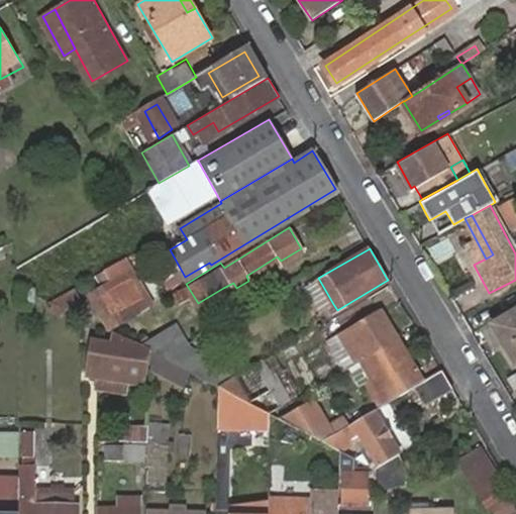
[(113,279),(122,274),(116,263),(106,269),(113,279)]
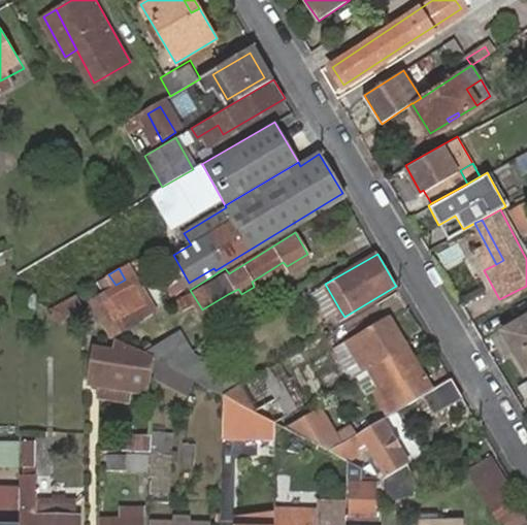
[(92,299),(114,335),(145,317),(138,301),(132,292),(140,287),(133,275),(125,280),(116,285),(92,299)]
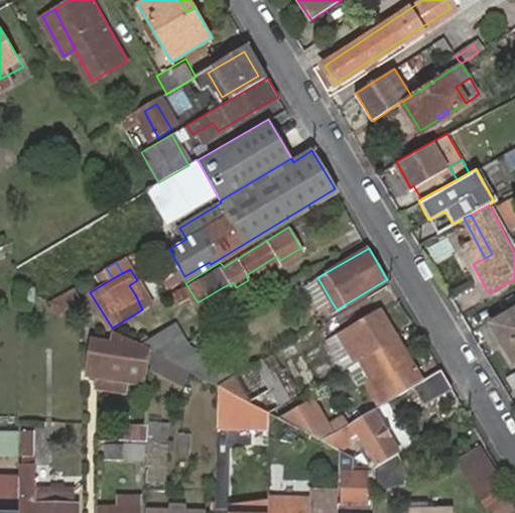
[(333,303),(317,277),(304,285),(319,311),(333,303)]
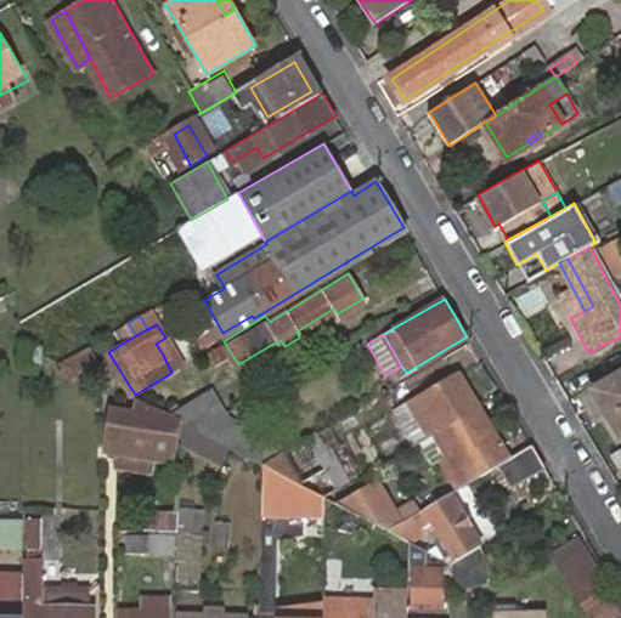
[(90,345),(62,362),(89,374),(103,367),(90,345)]
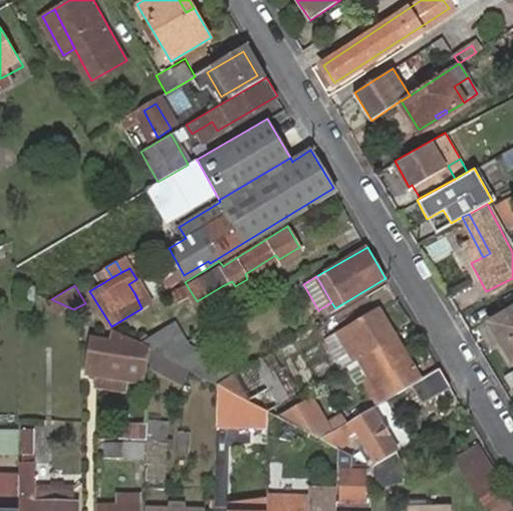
[(352,358),(393,333),(375,306),(329,334),(337,346),(343,343),(352,358)]
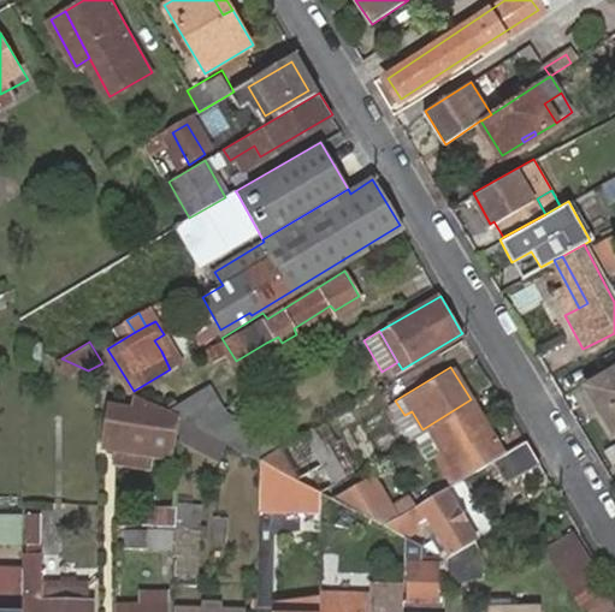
[(614,368),(586,384),(614,432),(614,368)]
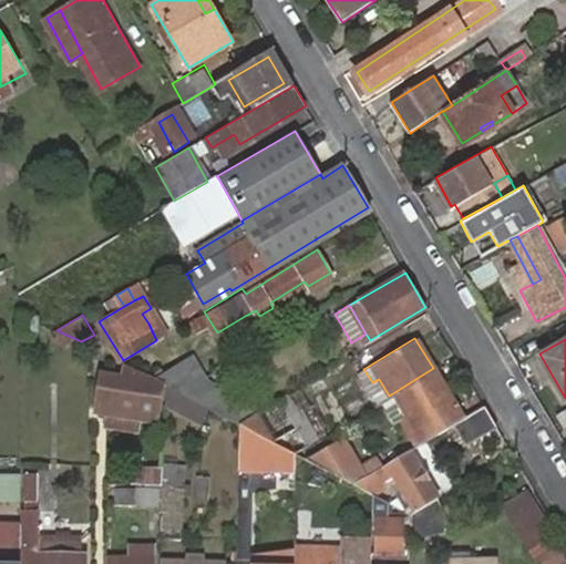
[(179,391),(203,377),(191,355),(153,377),(154,377),(166,383),(179,391)]
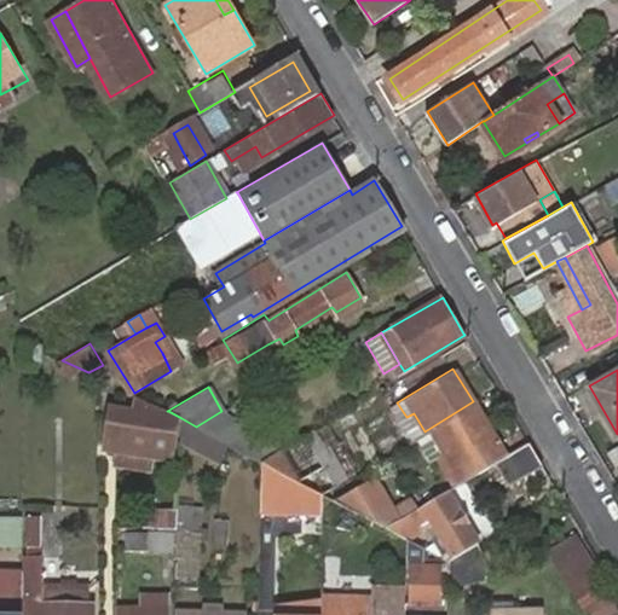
[(506,453),(473,401),(425,431),(456,483),(494,459),(506,453)]
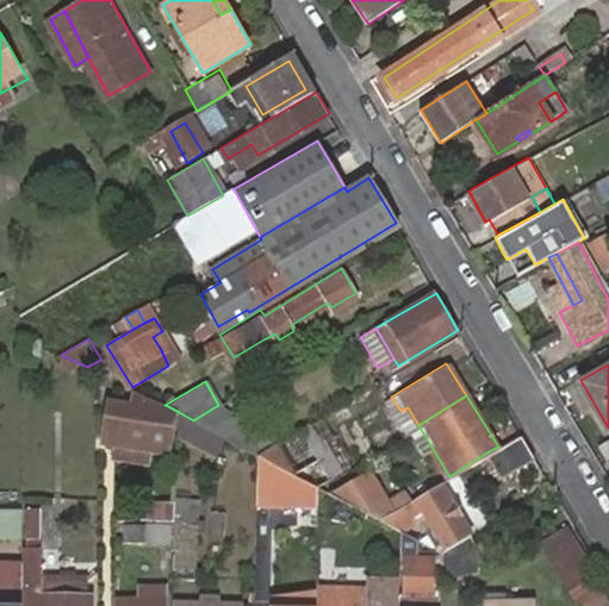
[(165,405),(162,405),(109,399),(107,410),(104,439),(168,447),(169,432),(163,431),(166,405),(165,405)]
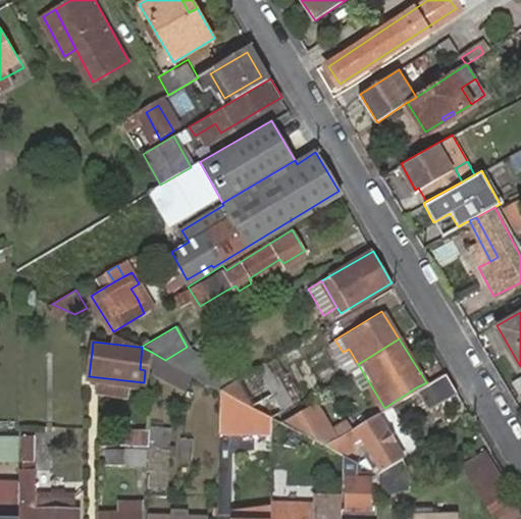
[(187,348),(187,347),(165,360),(222,390),(241,377),(187,348)]
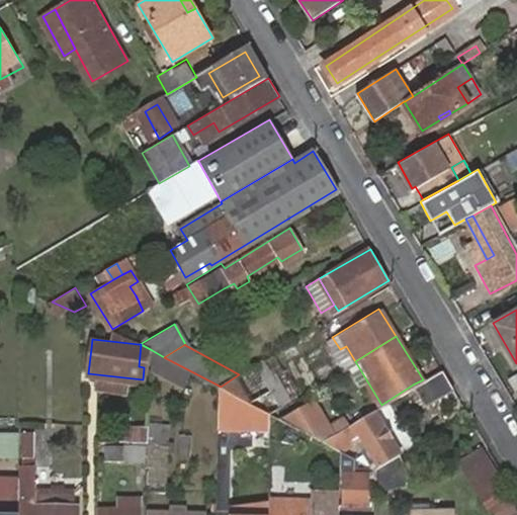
[(280,406),(256,365),(239,374),(221,387),(271,412),(280,406)]
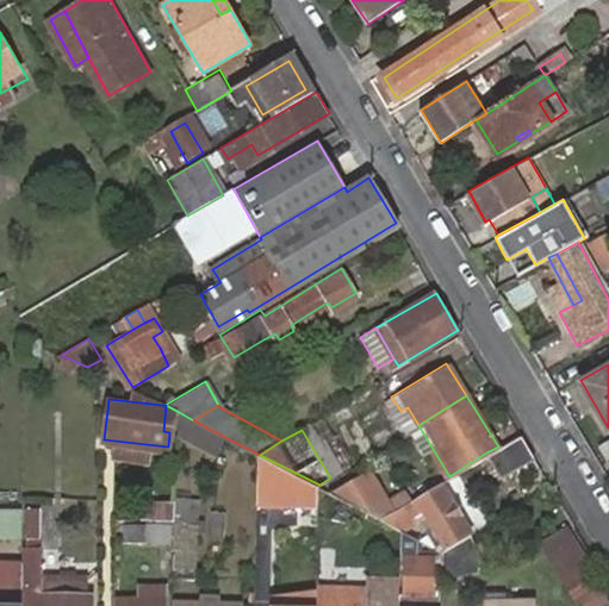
[(534,455),(521,432),(498,447),(486,453),(501,475),(534,455)]
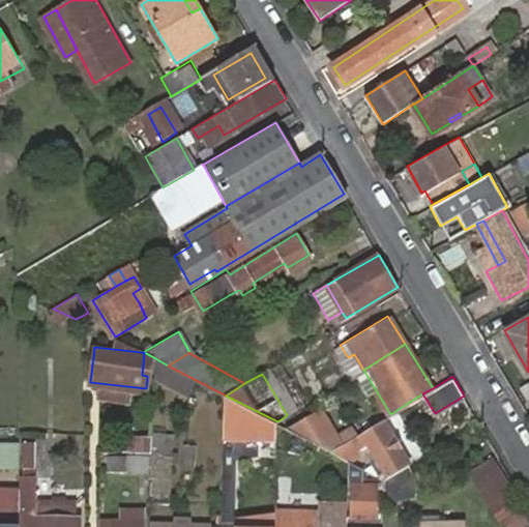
[(320,406),(287,427),(331,450),(342,444),(320,406)]
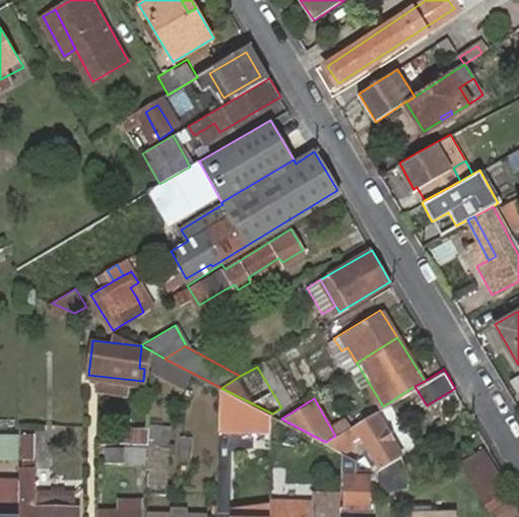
[(221,401),(220,428),(256,430),(256,411),(241,406),(240,402),(221,401)]
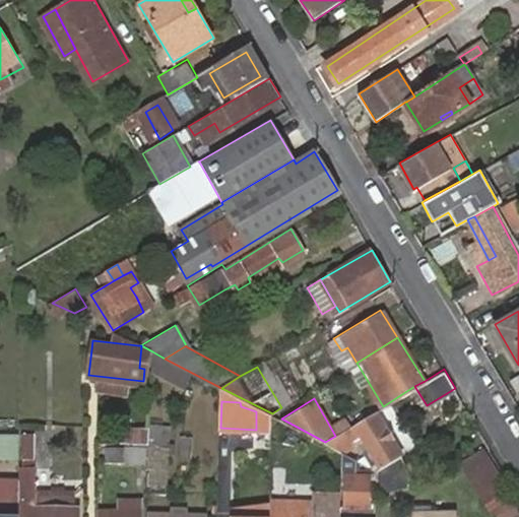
[(381,466),(403,453),(377,410),(326,442),(341,450),(364,439),(381,466)]
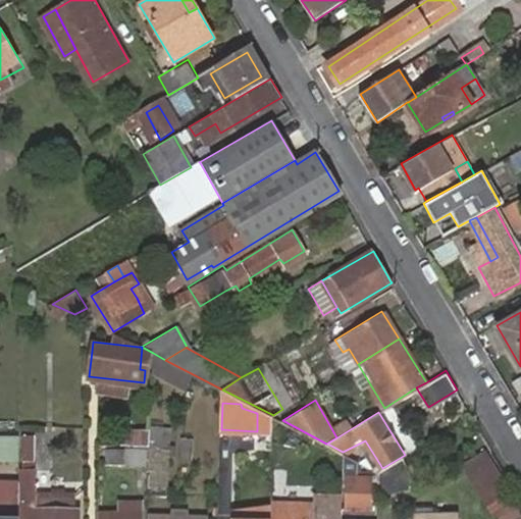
[(114,446),(149,446),(150,434),(150,415),(114,415),(114,446)]
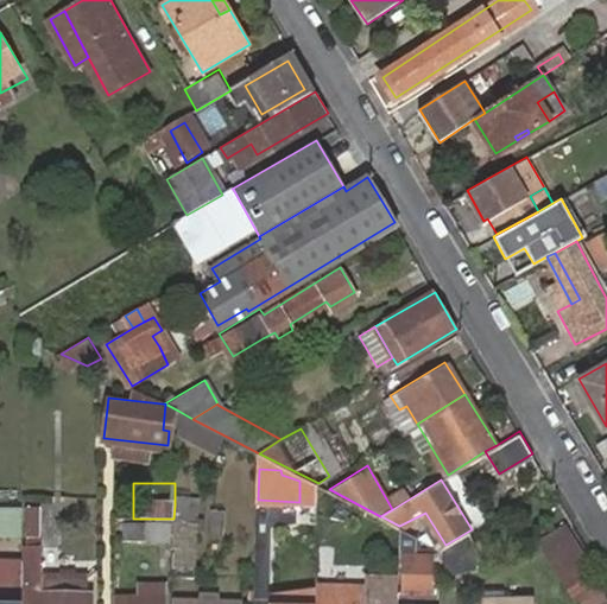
[(172,539),(172,564),(201,564),(200,504),(175,506),(174,519),(172,539)]
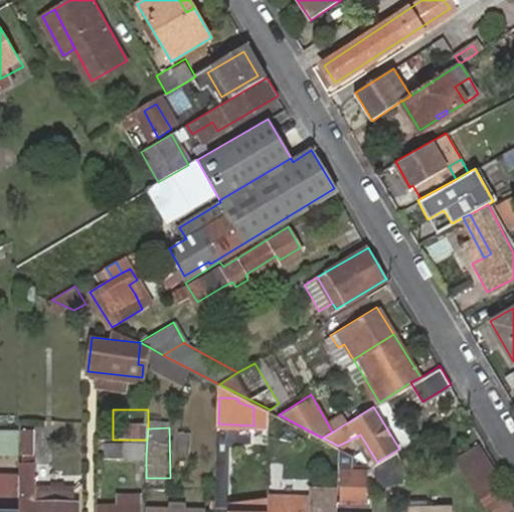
[(146,457),(147,440),(113,440),(105,440),(105,456),(146,457)]
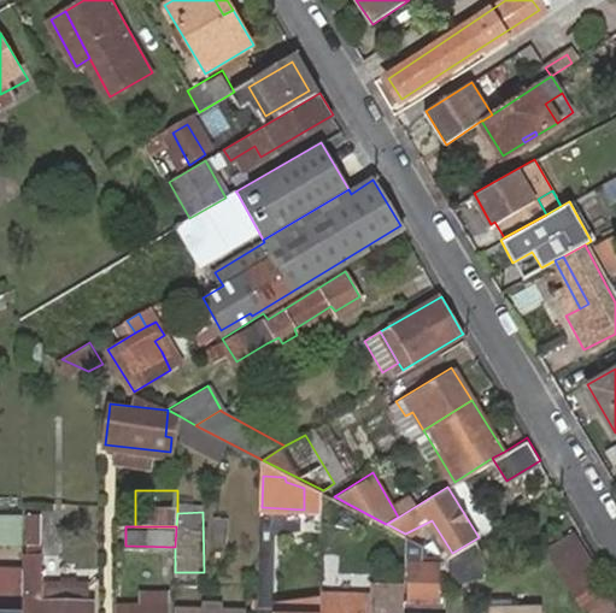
[(578,529),(546,548),(565,578),(575,572),(594,605),(615,593),(615,589),(578,529)]
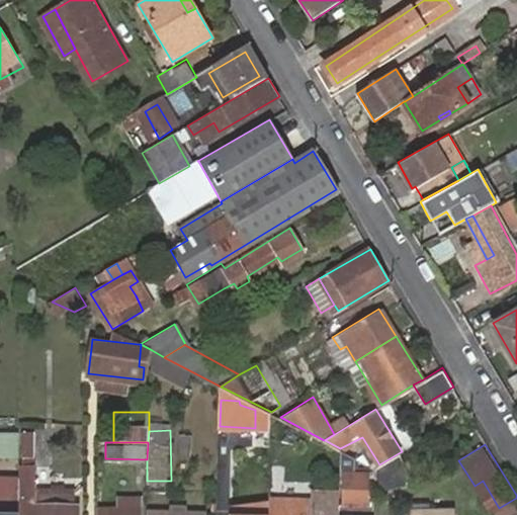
[(340,448),(340,473),(343,473),(358,473),(358,457),(340,448)]
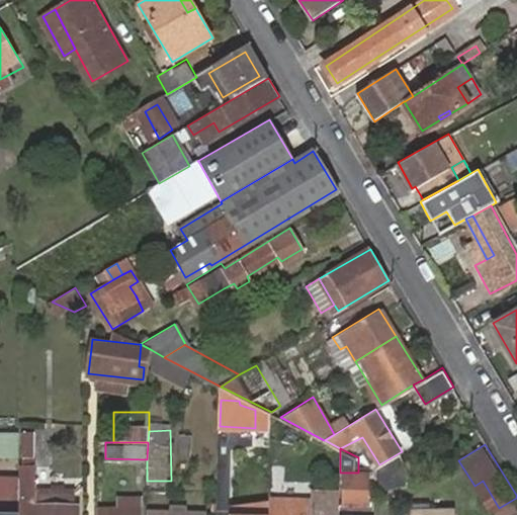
[(375,466),(375,491),(408,483),(407,467),(402,451),(379,464),(375,466)]
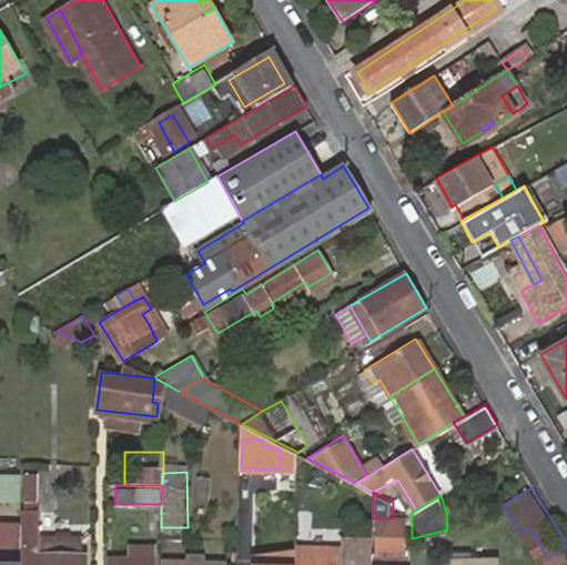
[(411,564),(411,547),(411,546),(406,545),(405,520),(393,518),(376,518),(376,552),(386,552),(386,564),(411,564)]
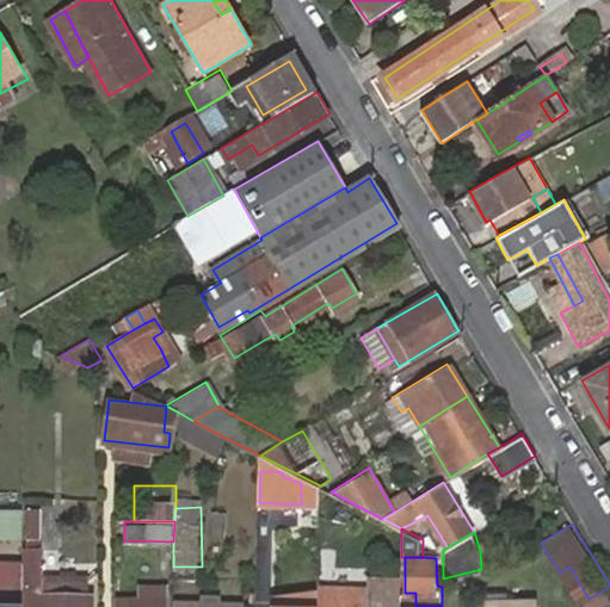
[(90,606),(91,574),(41,573),(41,562),(28,561),(29,606),(90,606)]
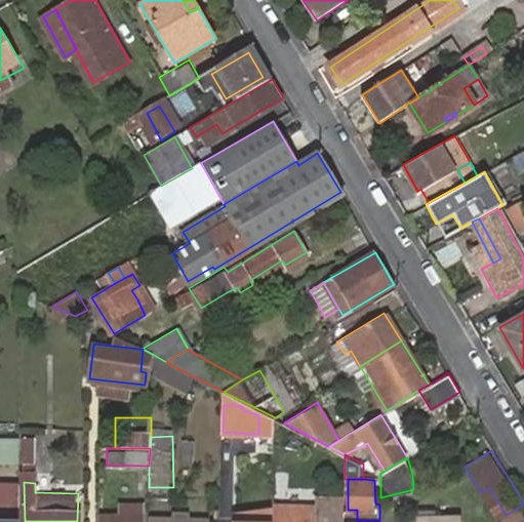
[(0,521),(19,521),(19,485),(0,484),(0,521)]
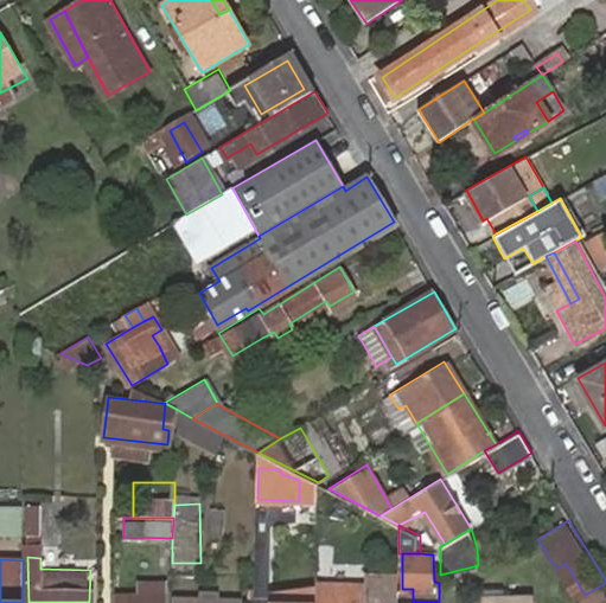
[(397,602),(399,589),(399,584),(316,582),(316,601),(314,602),(397,602)]
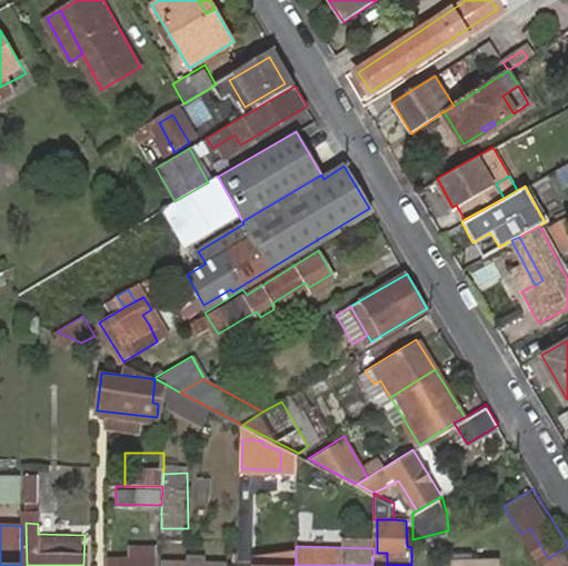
[(377,553),(374,553),(372,565),(387,565),(387,553),(377,553)]
